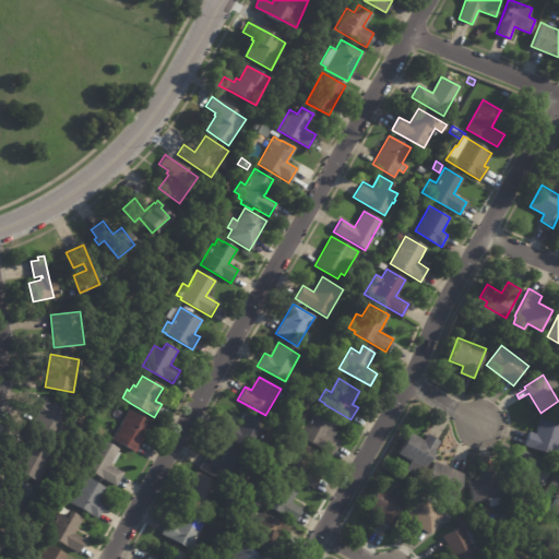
[(51,405),(69,415),(54,443),(27,429),(44,401),(51,405)]
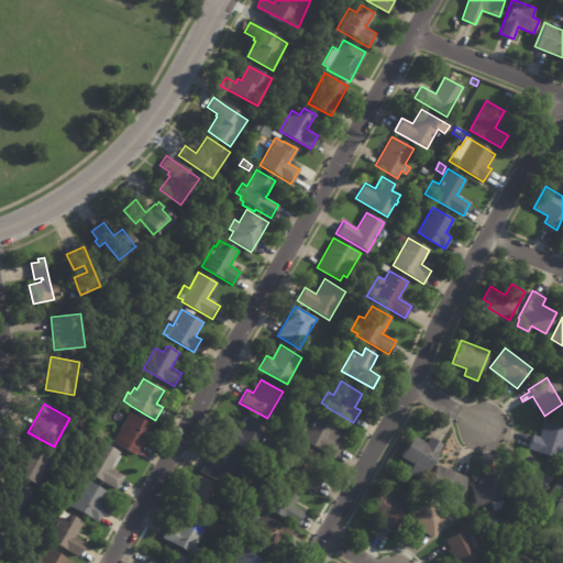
[(335,439),(334,442),(341,445),(333,459),(301,440),(318,410),(343,426),(335,439)]
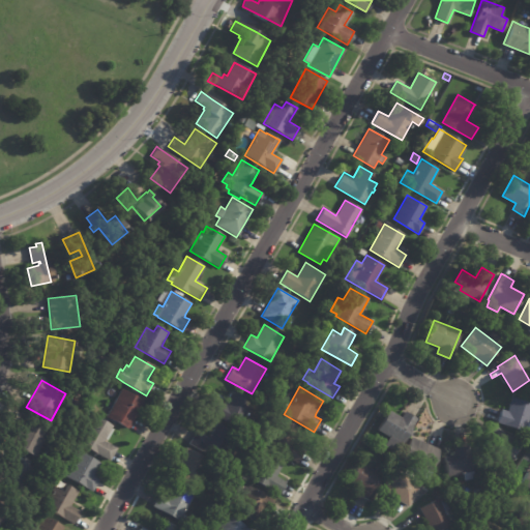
[(135,415),(127,429),(107,417),(122,389),(143,401),(135,415)]
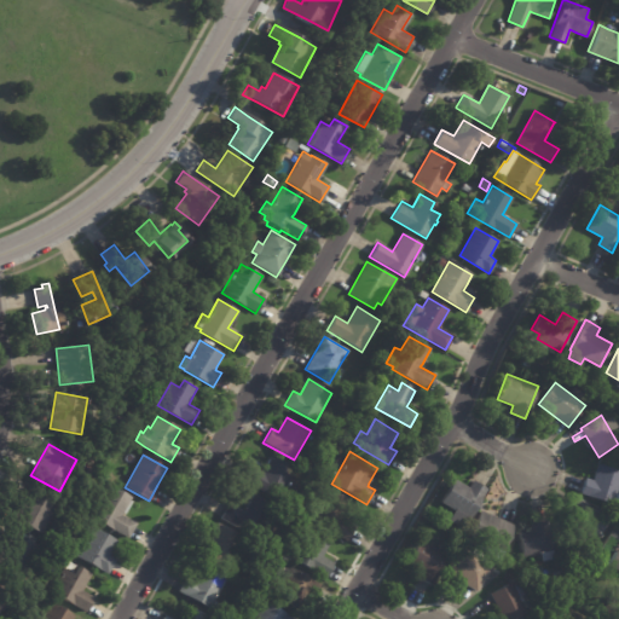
[(290,478),(277,501),(241,480),(249,466),(261,473),(271,456),(291,468),(287,475),(290,478)]
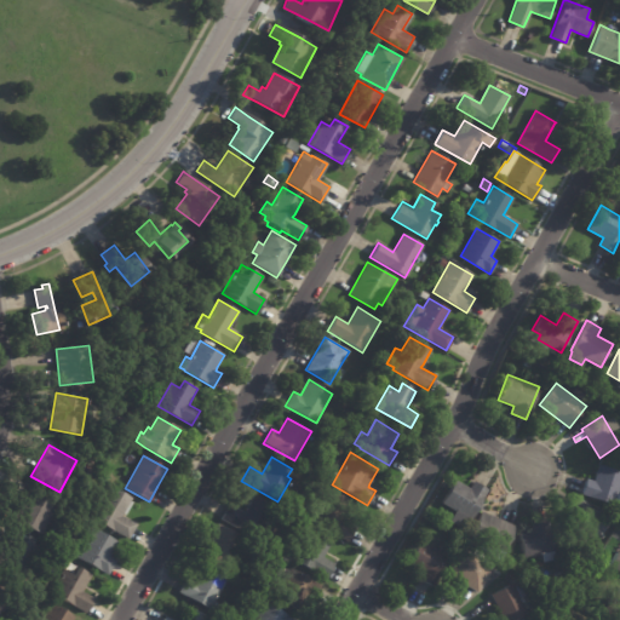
[(619,486),(618,494),(614,505),(581,494),(586,478),(593,481),(600,465),(619,471),(619,486)]
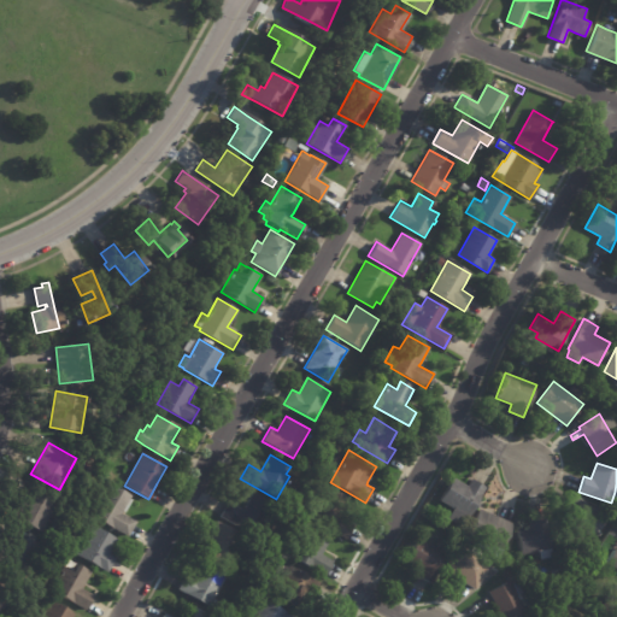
[(474,481),(486,488),(465,523),(463,522),(460,527),(447,518),(453,509),(439,500),(452,477),(468,487),(471,480),(474,481)]
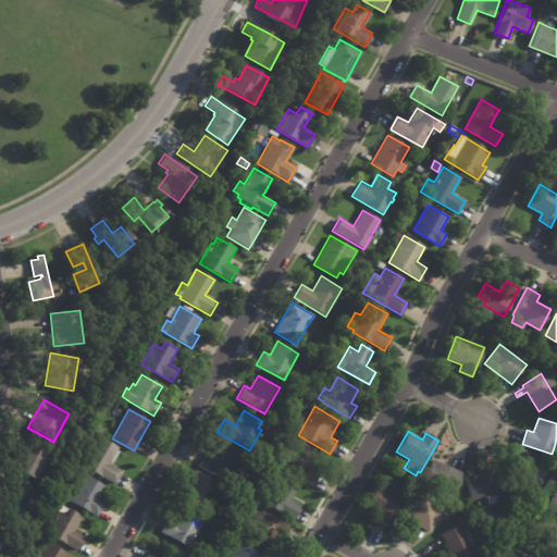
[(116,448),(109,463),(122,471),(114,484),(82,466),(98,436),(118,447),(116,448)]
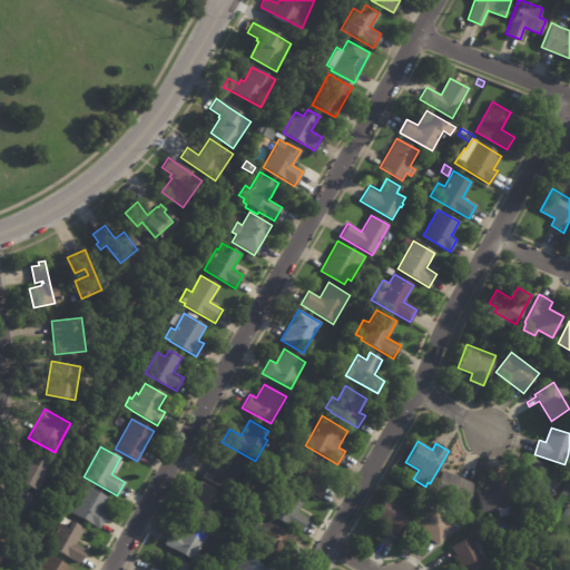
[(53,463),(37,492),(12,478),(29,449),(53,463)]
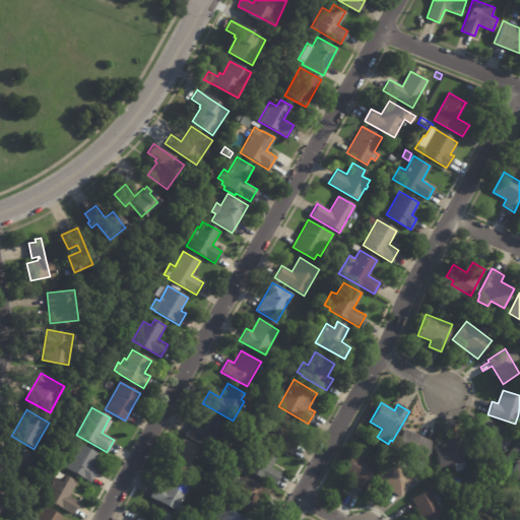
[(285,433),(284,436),(297,443),(289,454),(261,438),(276,410),(293,420),(285,433)]
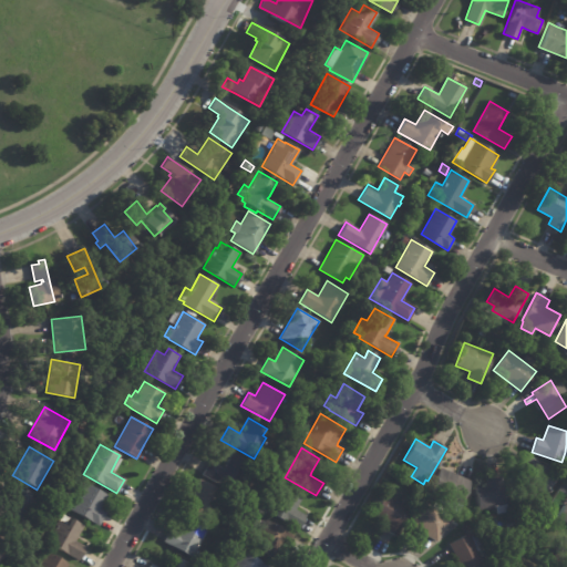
[(234,493),(202,475),(208,462),(223,470),(232,453),(250,464),(234,493)]
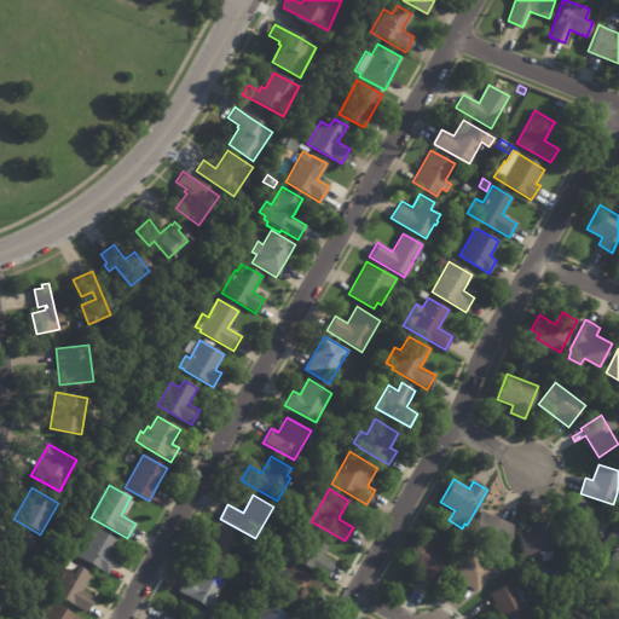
[(590,539),(586,537),(582,544),(568,534),(579,520),(567,512),(577,497),(611,520),(596,543),(590,539)]
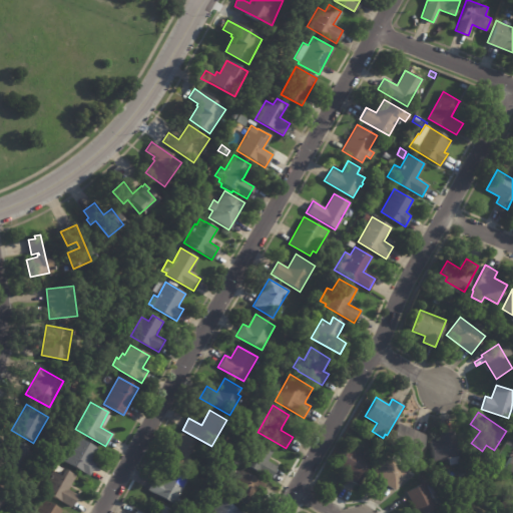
[(422,413),(432,416),(426,434),(415,430),(420,413),(422,413)]
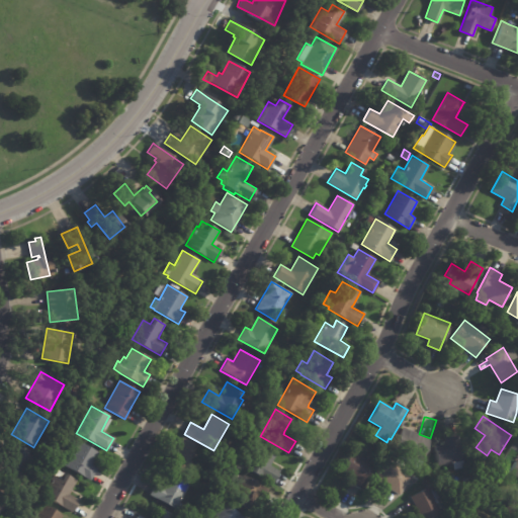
[(427,450),(428,450),(423,461),(422,461),(419,468),(400,458),(402,453),(393,449),(402,427),(430,440),(426,449),(427,450)]
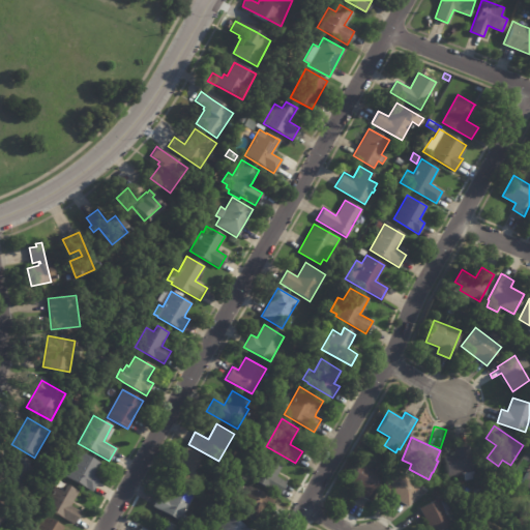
[(473,471),(447,476),(443,454),(454,452),(453,448),(469,445),(474,471),(473,471)]
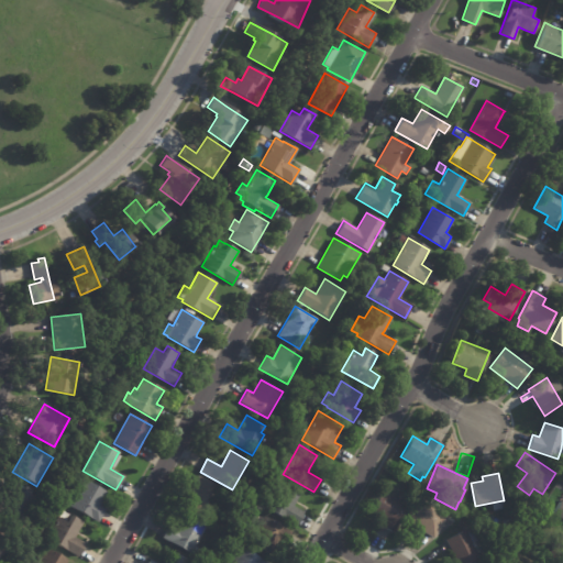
[(180,505),(197,475),(220,488),(213,500),(220,506),(214,517),(208,512),(203,519),(180,505)]
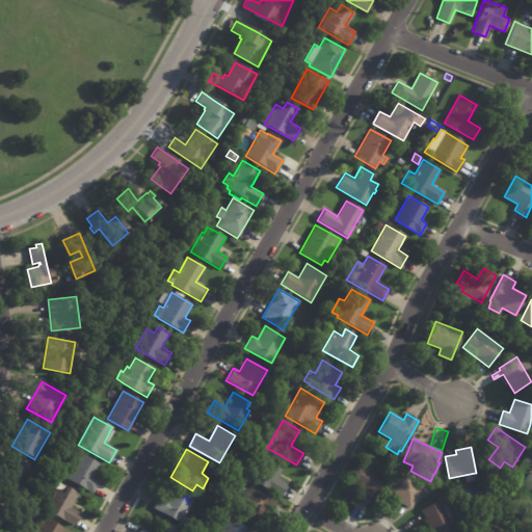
[(94,476),(92,478),(99,481),(92,494),(65,479),(80,453),(100,464),(94,476)]
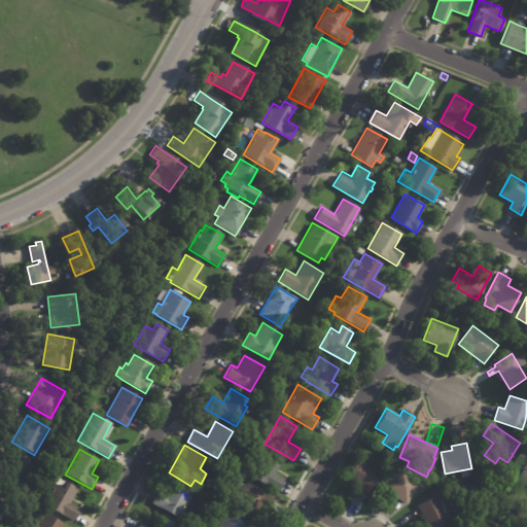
[(281,460),(273,473),(283,480),(276,492),(246,475),(257,455),(261,458),(266,451),(281,460)]
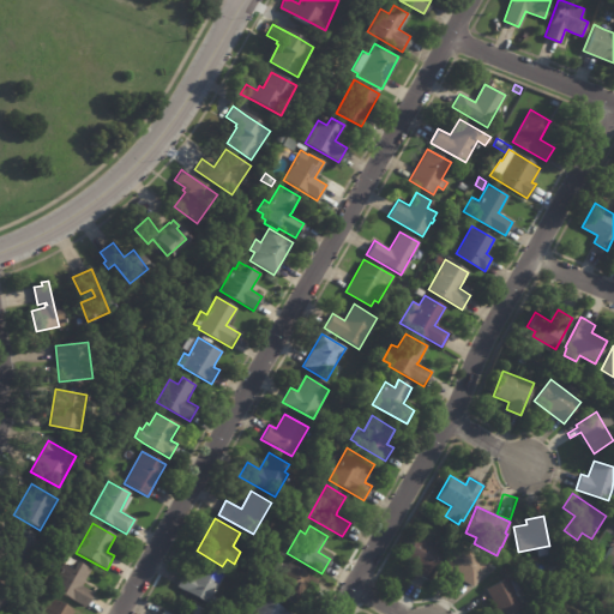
[(426,579),(414,573),(417,567),(402,559),(415,535),(434,546),(437,542),(445,547),(443,551),(444,551),(428,581),(426,579)]
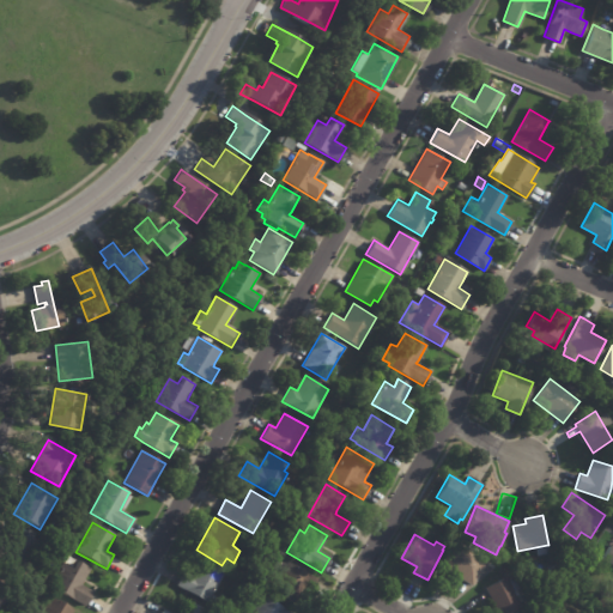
[(473,586),(472,587),(441,566),(456,542),(467,548),(469,544),(485,553),(481,558),(487,562),(473,586)]
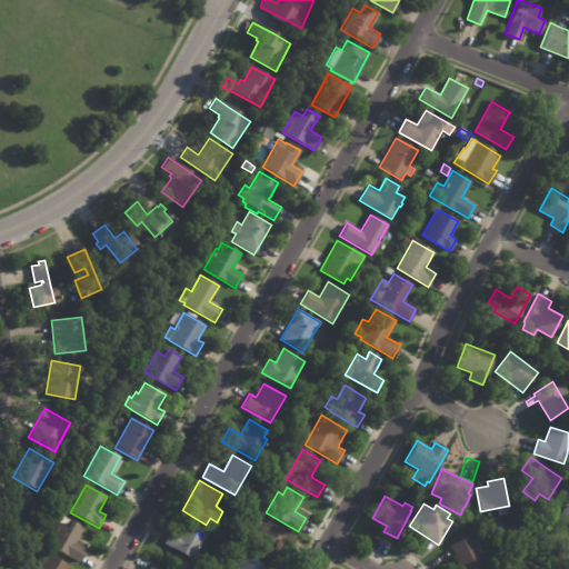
[(568,507),(565,505),(558,520),(568,525),(568,507)]
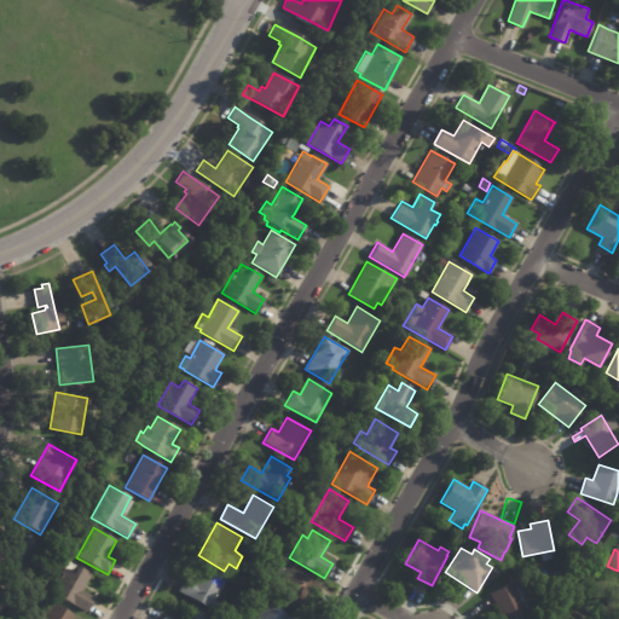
[(319,585),(311,600),(305,595),(296,609),(272,596),(283,578),(278,576),(284,565),(319,585)]
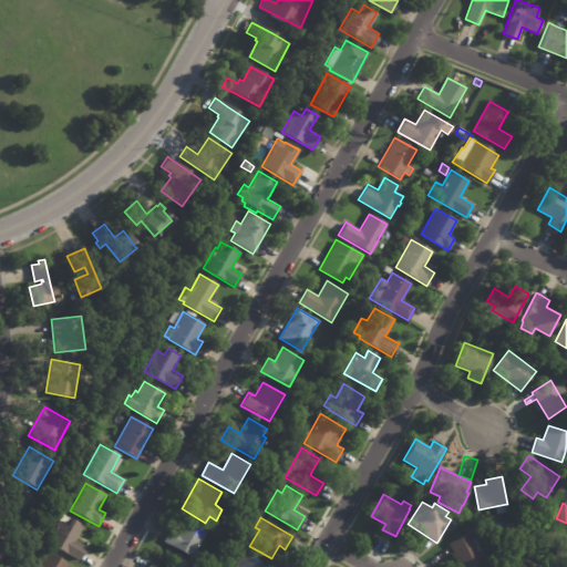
[(78,535),(74,540),(85,547),(78,560),(47,542),(59,522),(66,526),(71,519),(83,526),(78,535)]
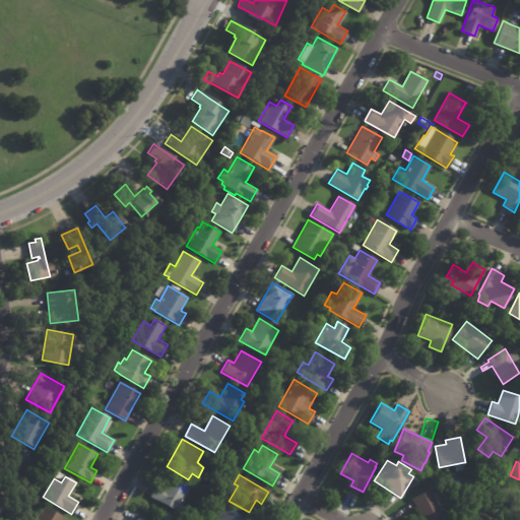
[(188,488),(175,512),(149,497),(156,484),(161,488),(169,476),(188,488)]
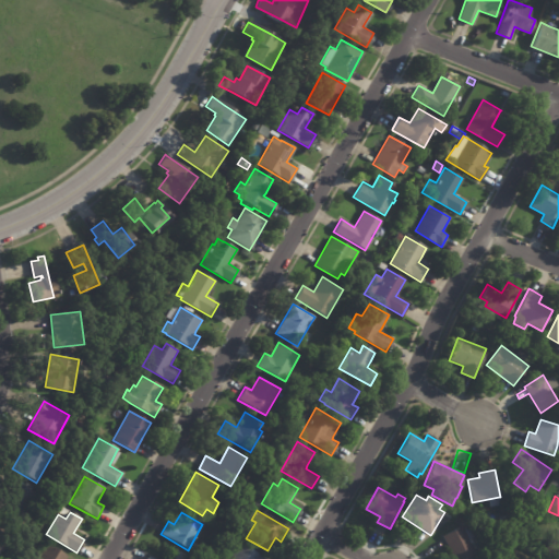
[(475,537),(470,540),(476,552),(464,558),(453,558),(442,537),(463,525),(465,530),(470,527),(475,537)]
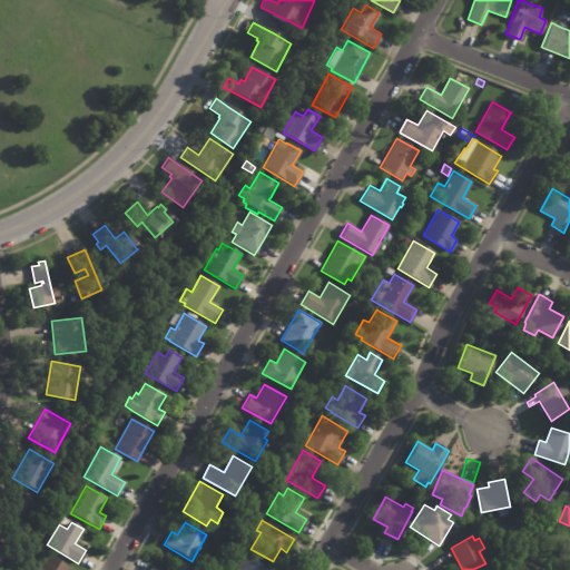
[(569,569),(563,569),(554,564),(569,538),(569,569)]
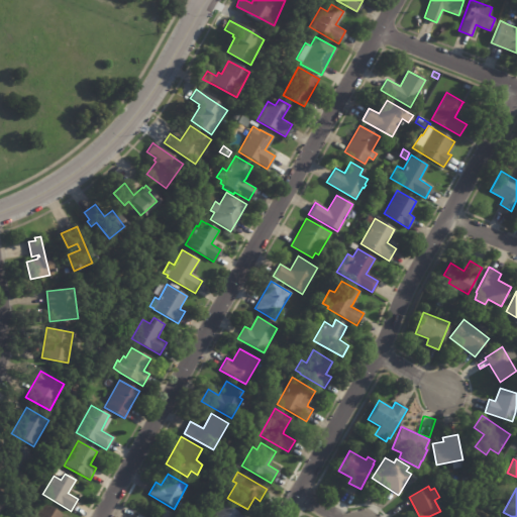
[(60,516),(33,516),(41,503),(62,515),(60,516)]
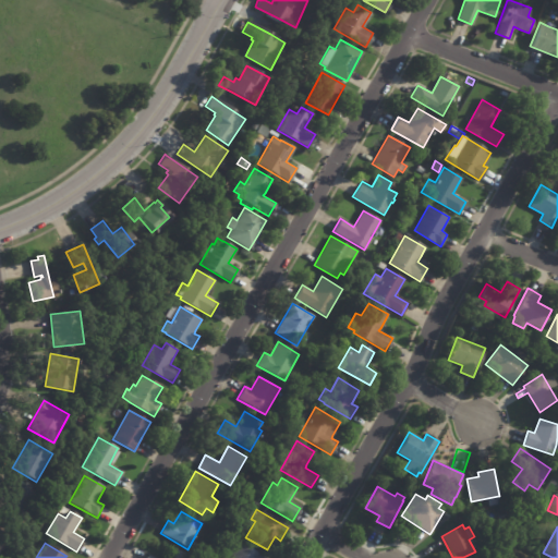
[(264,557),(228,557),(237,543),(264,557)]
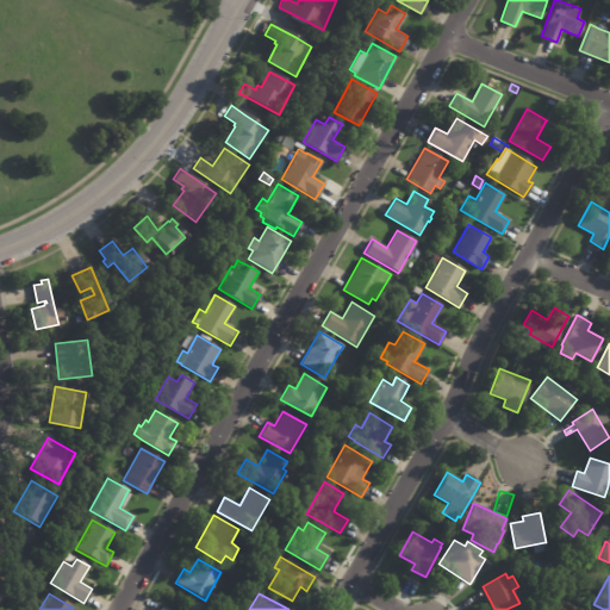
[(159,609),(161,608),(165,609),(179,609),(186,598),(206,609),(159,609)]
